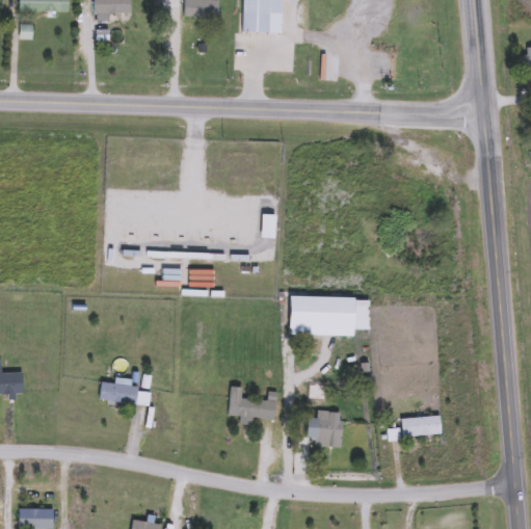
[(20,10),(20,0),(69,0),(69,10),(20,10)]
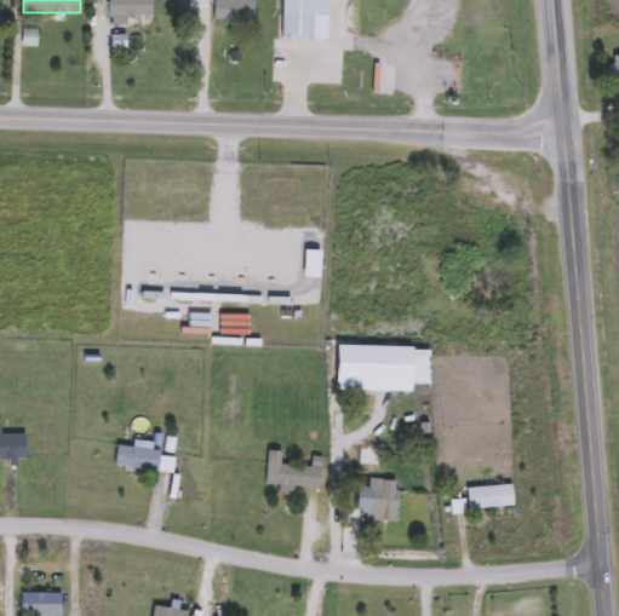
[(153,0),(153,23),(110,23),(110,0),(153,0)]
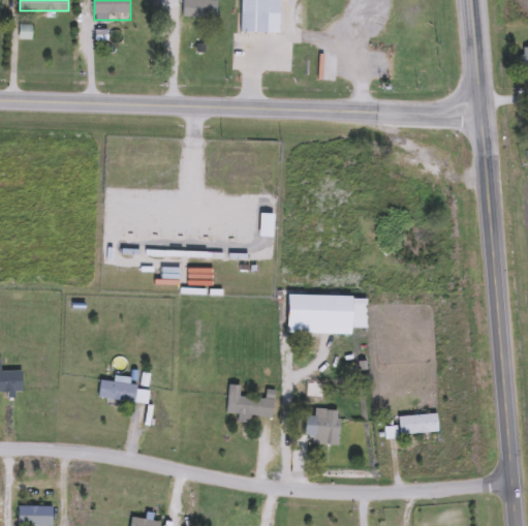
[(219,0),(219,18),(177,18),(177,0),(219,0)]
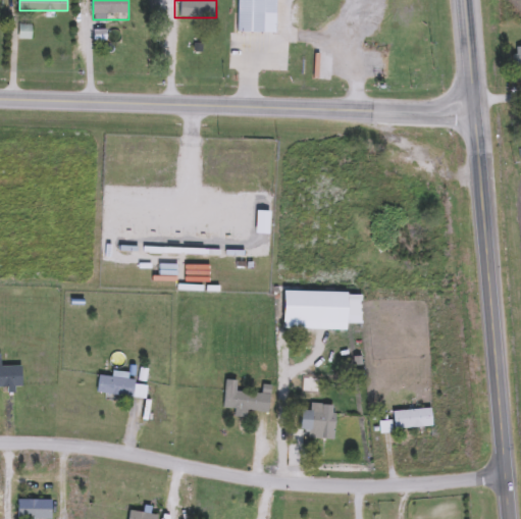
[(277,0),(277,32),(239,31),(239,0),(277,0)]
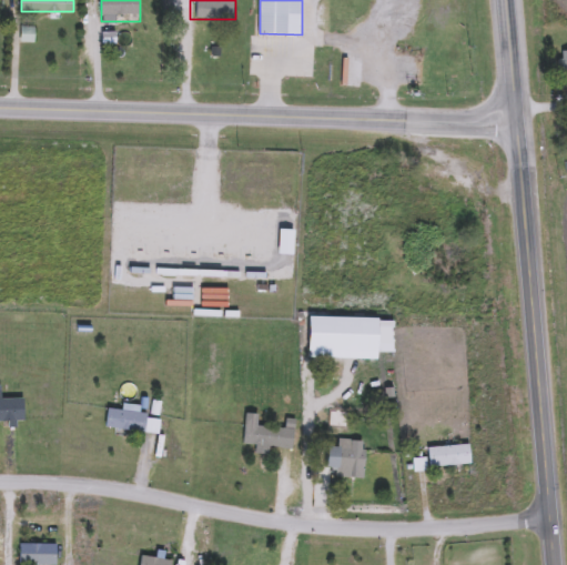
[(36,26),(36,41),(21,41),(21,26),(36,26)]
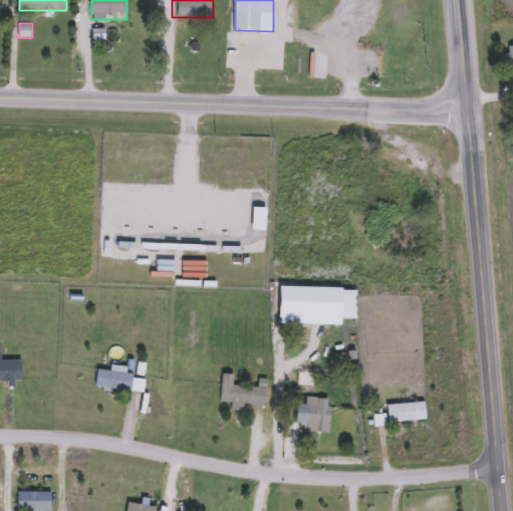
[(22,379),(0,379),(0,359),(22,359),(22,379)]
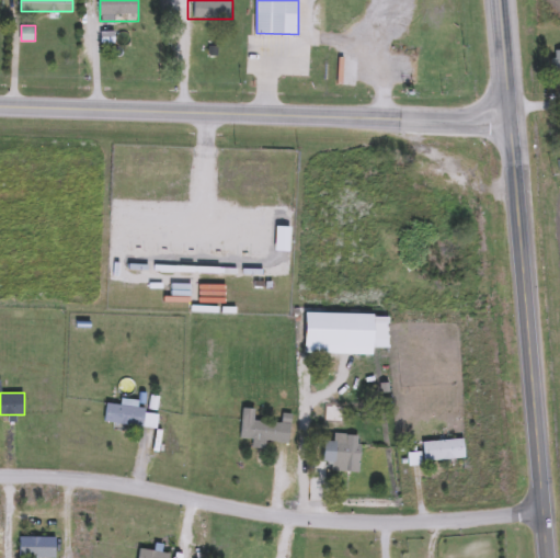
[(106,421),(107,402),(147,407),(145,425),(106,421)]
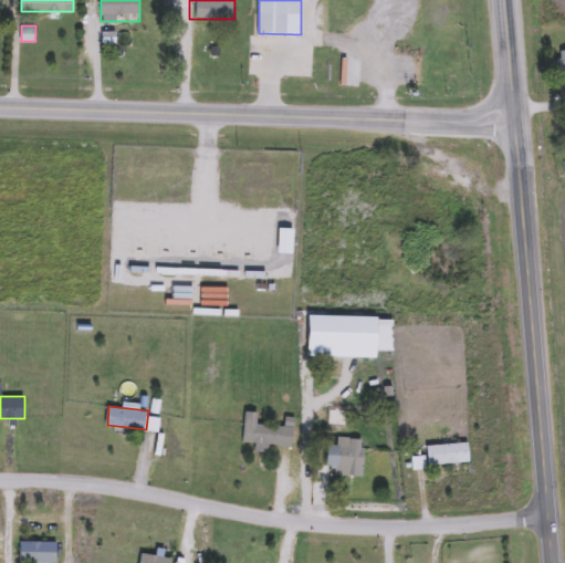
[(294,426),(293,447),(243,442),(247,410),(259,412),(258,423),(294,426)]
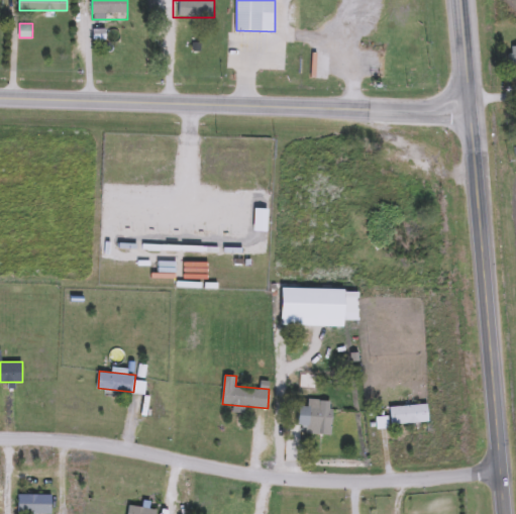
[(306,431),(306,424),(297,424),(299,405),(308,406),(309,398),(322,399),(322,407),(333,408),(332,433),(306,431)]
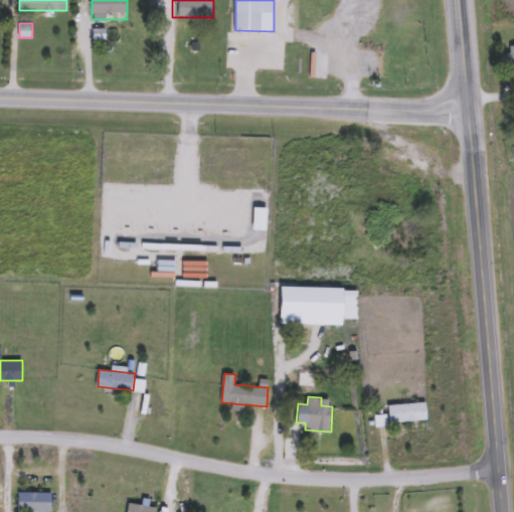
[(427,420),(389,420),(389,402),(427,402),(427,420)]
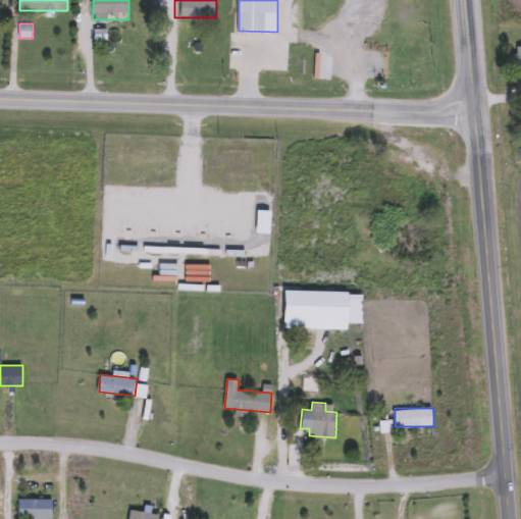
[(53,499),(52,518),(16,518),(16,498),(53,499)]
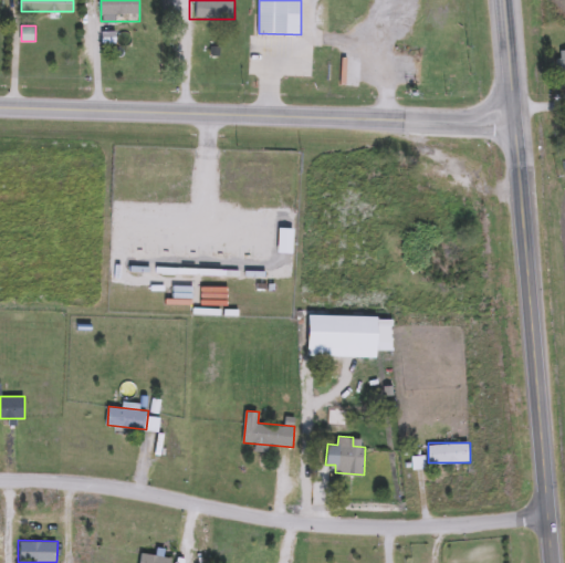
[(139,562),(142,552),(173,556),(171,562),(139,562)]
